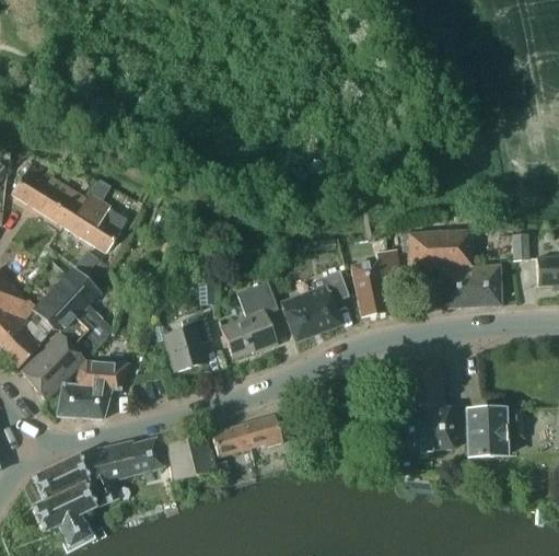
[(9,153),(1,152),(0,153),(0,177),(7,170),(9,153)]
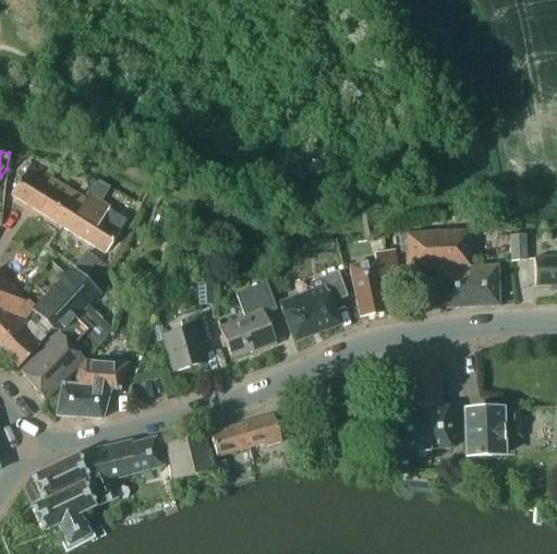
[(86,195),(85,195),(29,160),(11,191),(62,224),(75,202),(81,204),(82,202),(83,202),(86,195)]
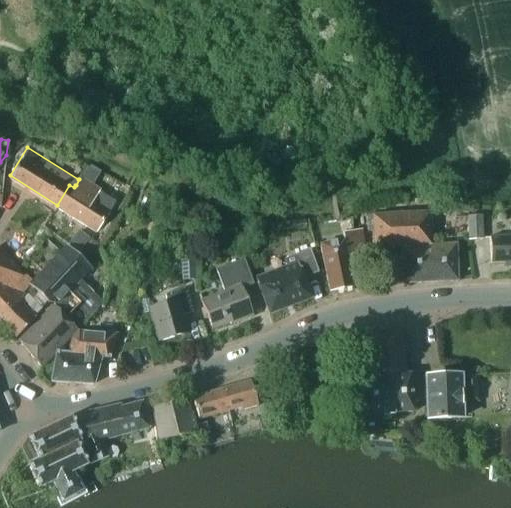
[(69,185),(57,205),(96,229),(115,199),(98,188),(99,187),(81,175),(78,179),(79,179),(76,185),(75,185),(74,187),(69,185)]
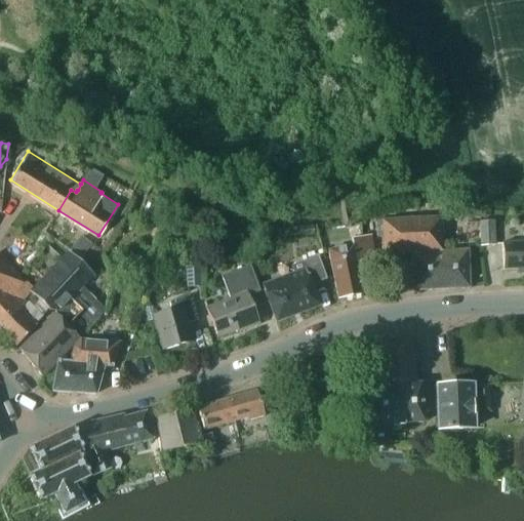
[(165,207),(151,201),(144,217),(159,224),(165,207)]
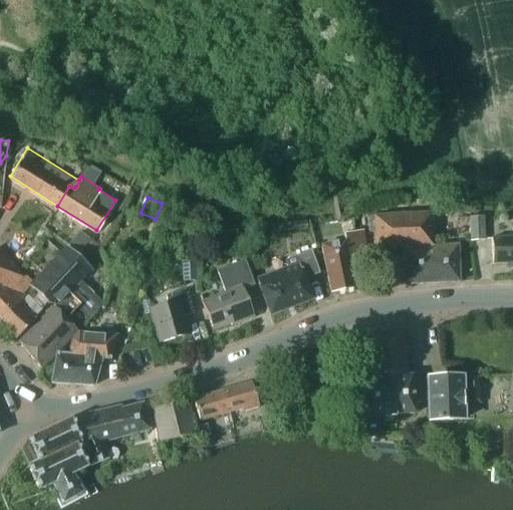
[(433,243),(432,210),(373,214),(375,247),(403,246),(405,282),(459,279),(457,242),(433,243)]
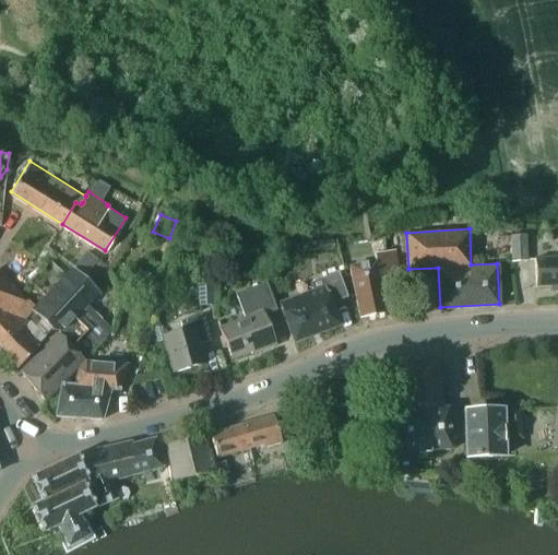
[(529,258),(527,232),(511,233),(512,258),(529,258)]
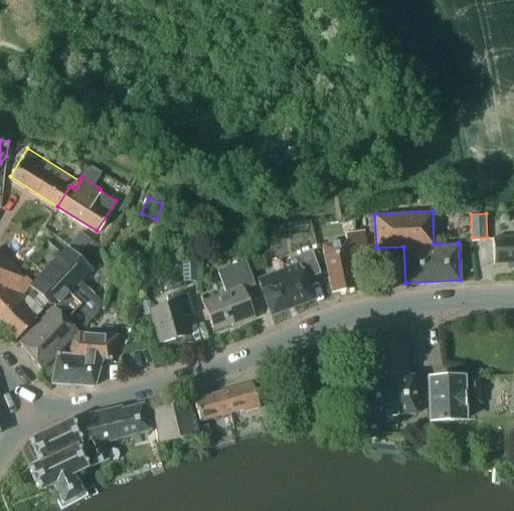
[(513,225),(513,234),(492,235),(493,262),(513,261),(513,225)]
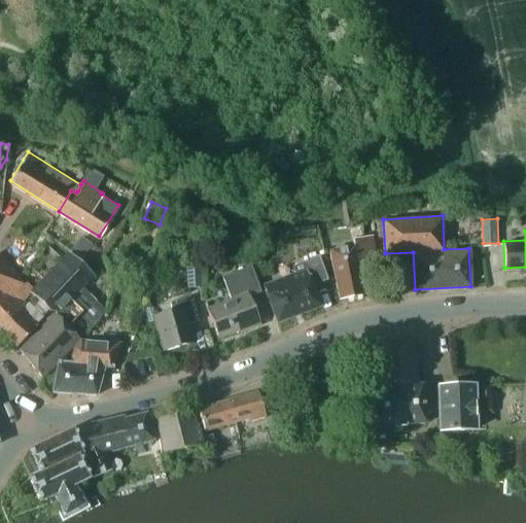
[(377,256),(373,234),(352,237),(354,244),(329,249),(340,298),(364,292),(358,260),(377,256)]
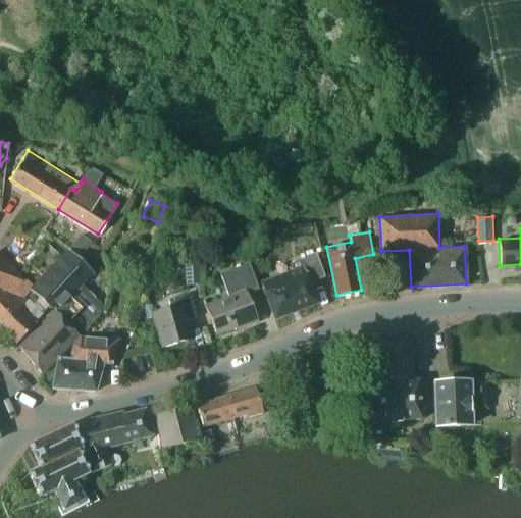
[(91,242),(82,234),(70,246),(80,254),(91,242)]
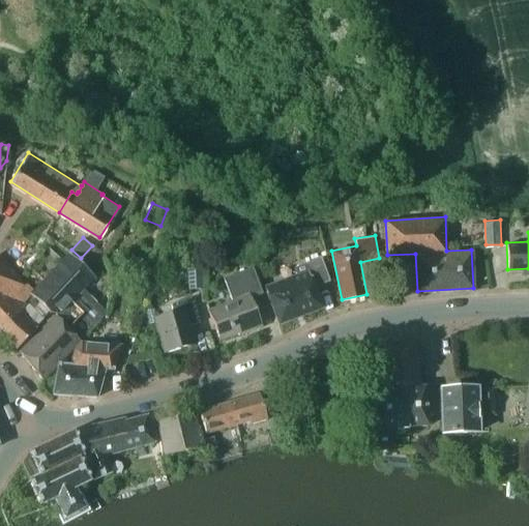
[(56,313),(20,350),(42,378),(81,338),(80,338),(90,326),(107,310),(83,287),(93,275),(69,252),(31,291),(35,295),(23,308),(37,322),(50,310),(61,310),(62,308),(74,319),(67,325),(56,313)]
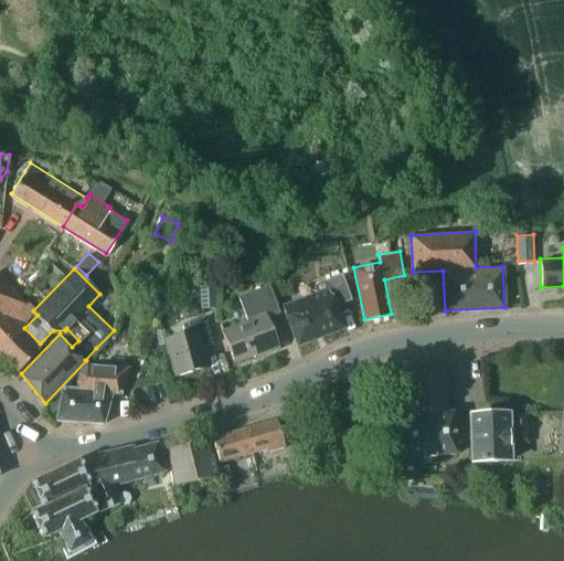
[(352,297),(342,272),(326,278),(329,286),(283,304),(297,343),(344,326),(336,304),(352,297)]
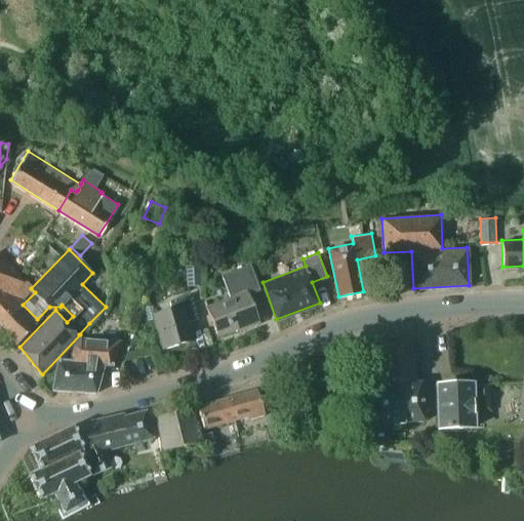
[(5,286),(17,274),(0,255),(0,316),(10,307),(3,298),(10,291),(5,286)]
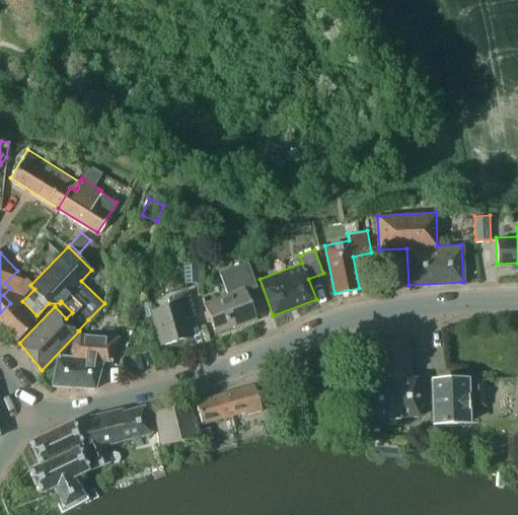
[(199,280),(198,260),(183,261),(185,281),(199,280)]
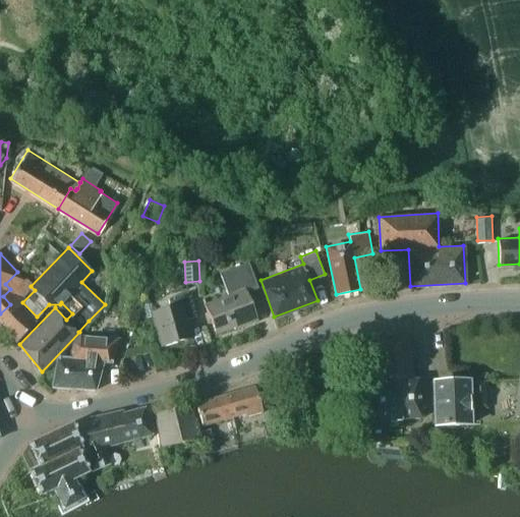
[(258,286),(248,261),(220,272),(229,294),(206,303),(217,332),(234,325),(235,327),(257,319),(246,291),(258,286)]
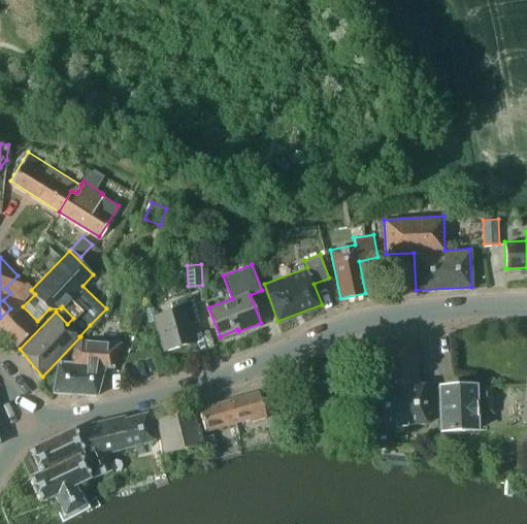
[(10,308),(0,318),(0,327),(18,345),(38,324),(21,306),(26,302),(22,298),(33,287),(27,280),(24,281),(18,275),(5,288),(10,293),(3,300),(10,308)]
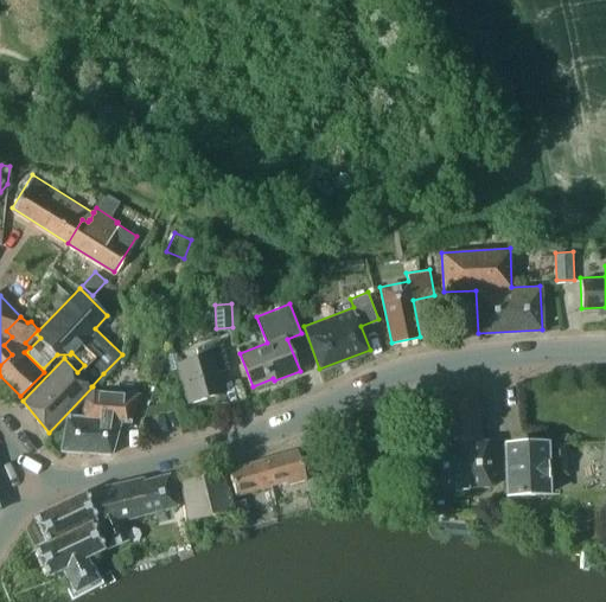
[(228,367),(219,338),(195,345),(198,356),(179,360),(190,401),(219,392),(214,371),(228,367)]
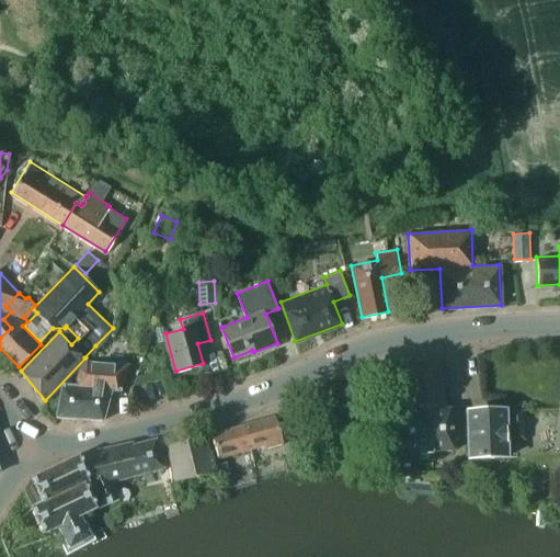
[(445,407),(441,356),(402,360),(407,404),(406,404),(407,410),(395,411),(398,452),(453,447),(449,407),(445,407)]
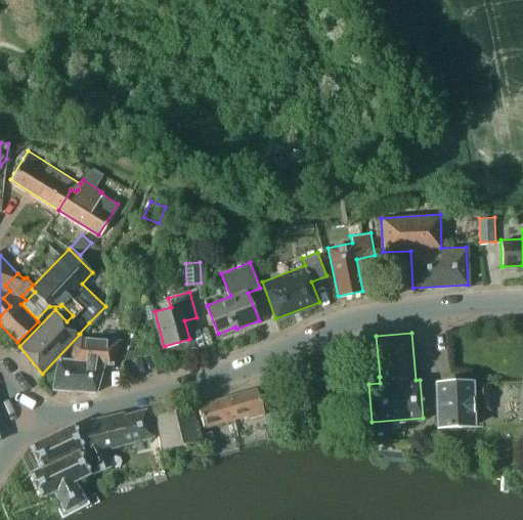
[(120,339),(80,336),(76,343),(71,359),(58,357),(53,387),(95,390),(103,362),(112,363),(114,357),(120,339)]
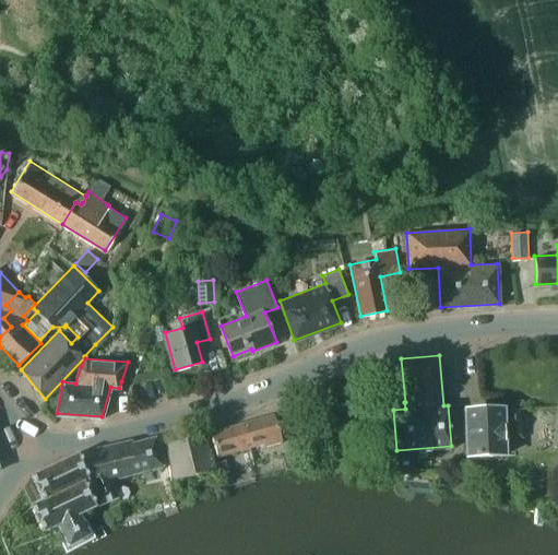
[(505,452),(503,406),(464,409),(466,455),(505,452)]
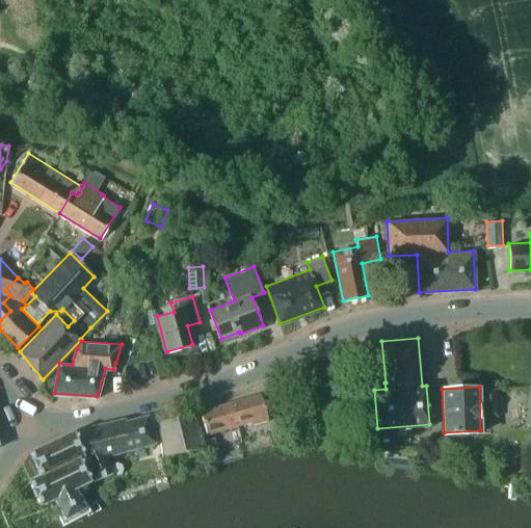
[(497,413),(496,388),(482,389),(483,413),(497,413)]
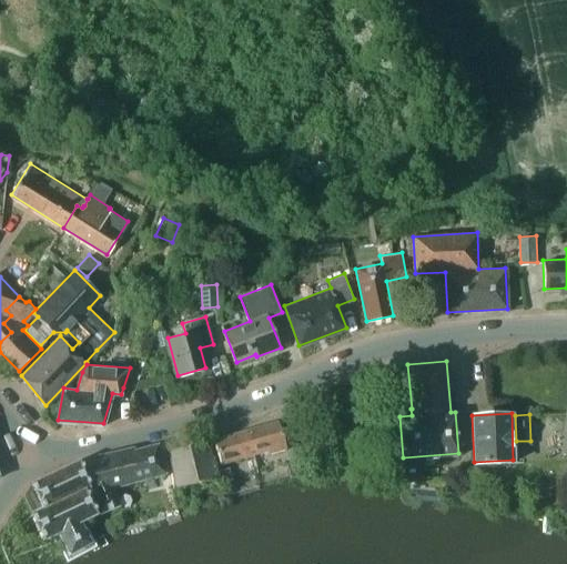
[(246,429),(254,453),(267,450),(267,452),(286,446),(279,420),(246,429)]
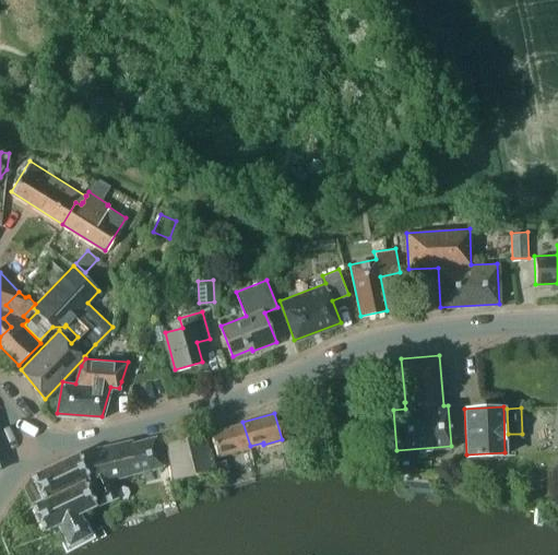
[(250,446),(242,422),(210,432),(217,456),(250,446)]
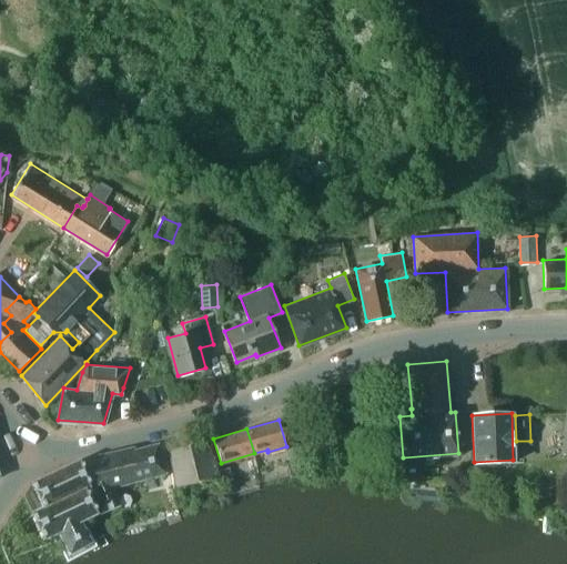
[(216,476),(206,440),(170,451),(175,487),(216,476)]
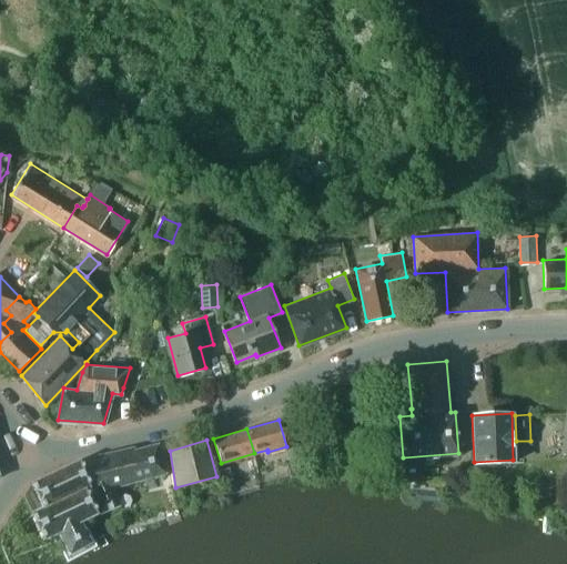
[(134,446),(80,459),(97,500),(90,502),(97,513),(119,504),(113,491),(127,487),(125,483),(164,473),(158,443),(134,450),(134,446)]
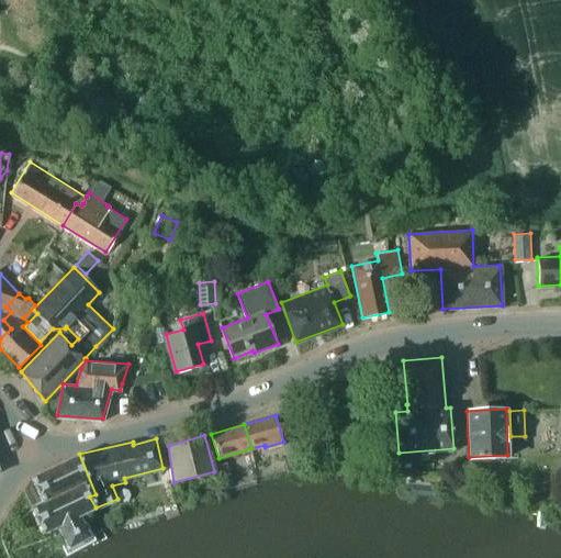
[(298,442),(284,446),(289,462),(302,458),(298,442)]
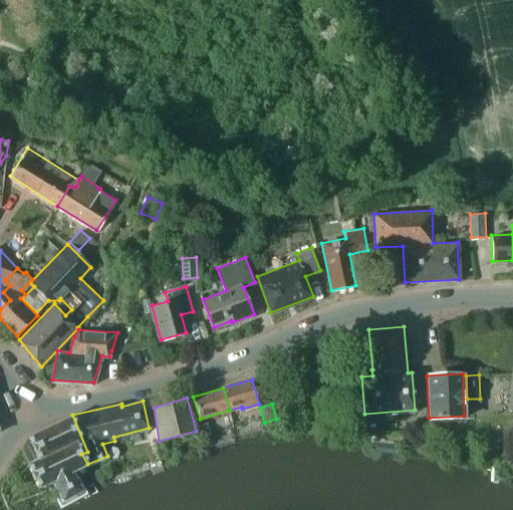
[(72,471),(87,464),(81,454),(87,452),(72,415),(28,436),(38,458),(28,463),(39,487),(52,481),(62,501),(82,490),(72,471)]
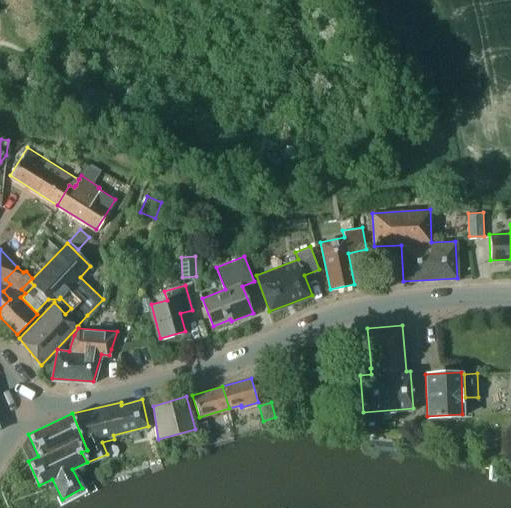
[(210,429),(207,419),(198,422),(201,431),(201,432),(206,430),(210,429)]
